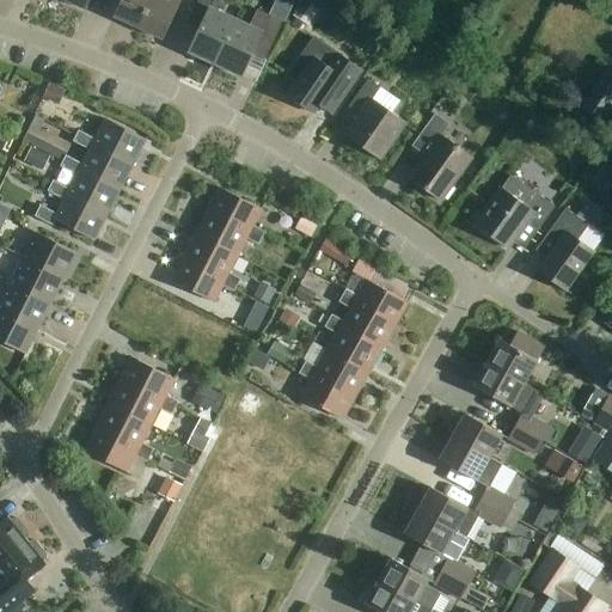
[(63,0),(85,10),(90,0),(63,0)]
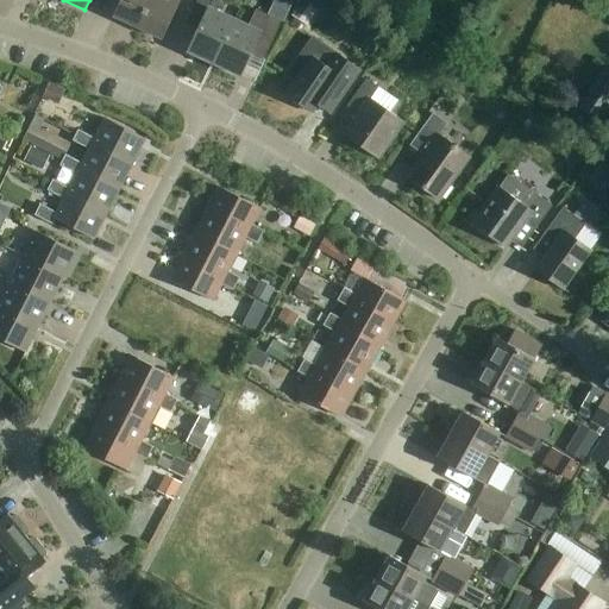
[(138,29),(150,0),(121,0),(114,17),(138,29)]
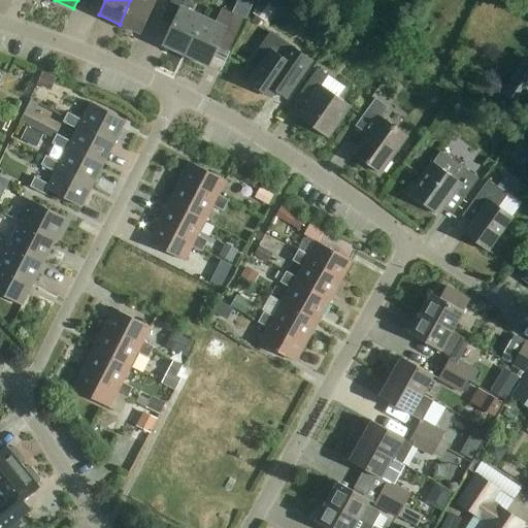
[(130,0),(120,25),(140,34),(156,0),(130,0)]
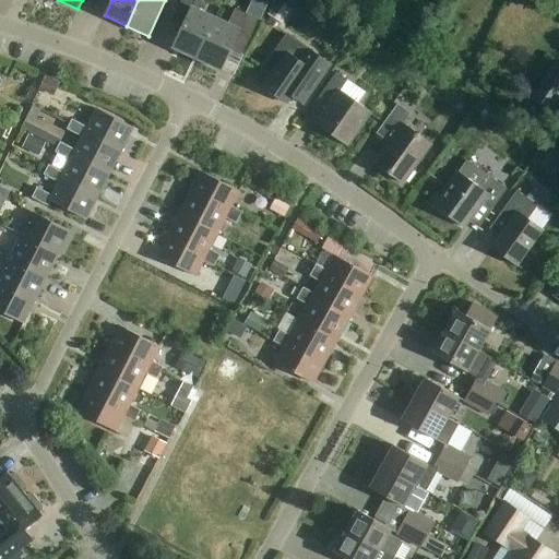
[(197,59),(215,19),(203,13),(209,0),(180,0),(170,22),(182,27),(173,48),(197,59)]
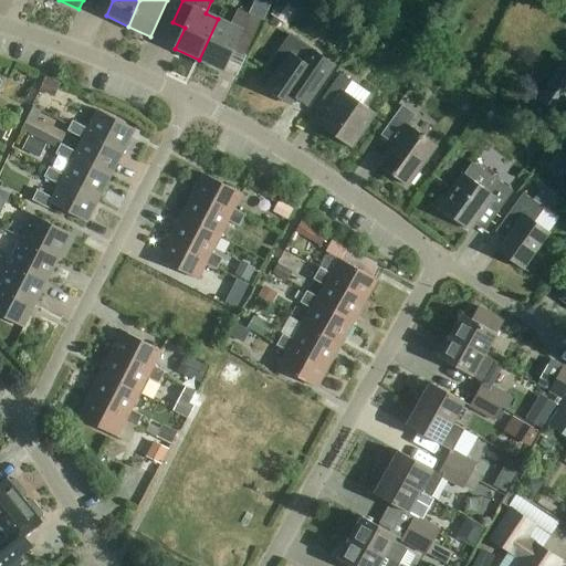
[(279,0),(272,12),(281,18),(292,0),(279,0)]
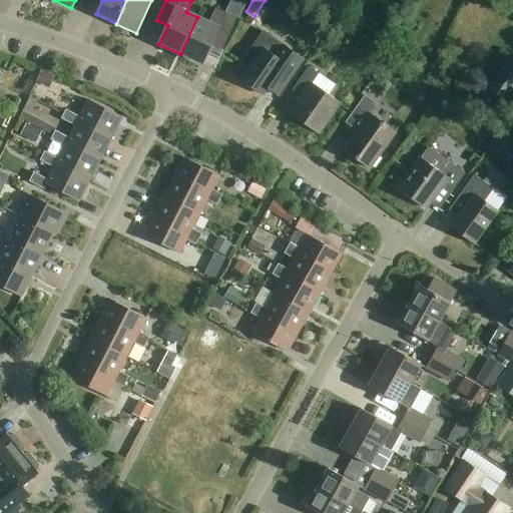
[(229,4),(225,13),(237,19),(241,10),(229,4)]
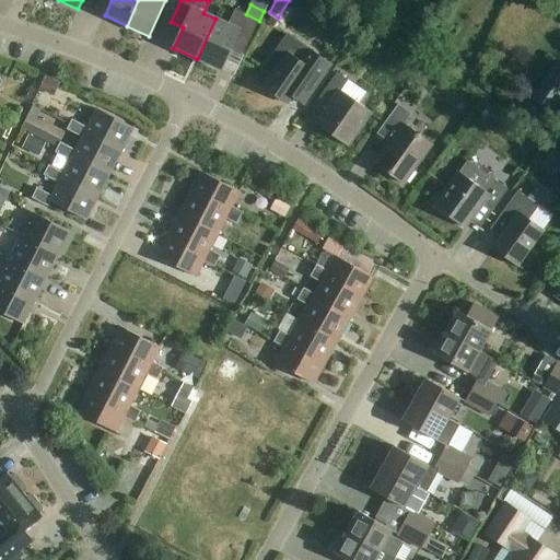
[(216,19),(197,59),(221,70),(231,49),(243,56),(259,21),(246,14),(235,9),(229,25),(216,19)]
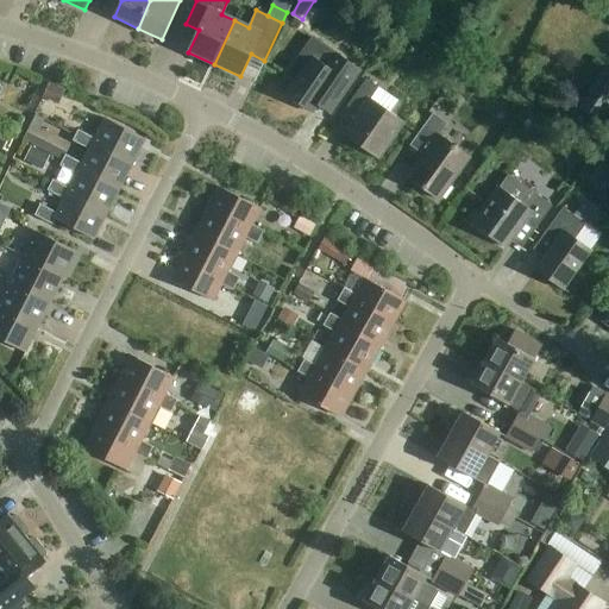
[(375,57),(385,43),(374,35),(363,48),(375,57)]
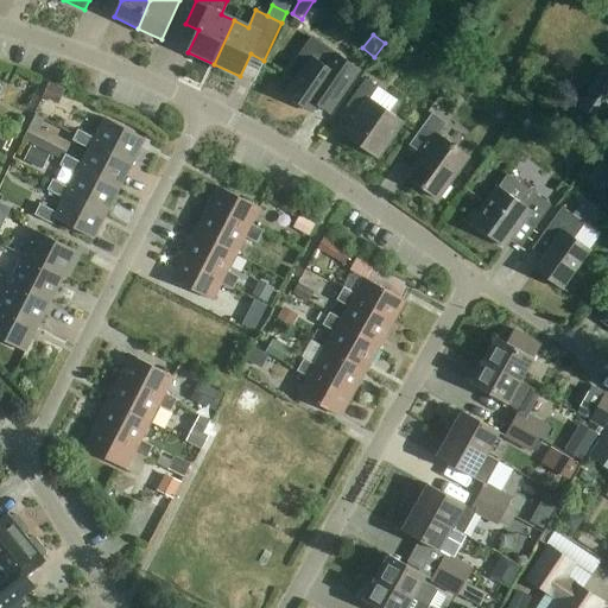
[(316,106),(328,114),(359,70),(314,39),(285,80),(295,86),(286,96),(310,113),(316,106)]
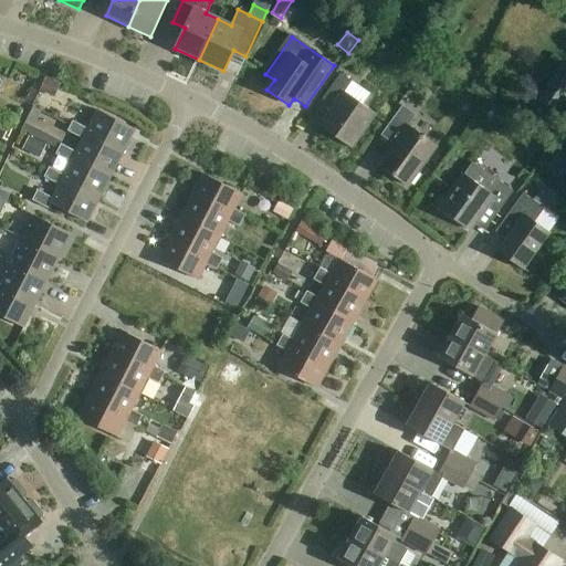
[(565,65),(562,63),(536,102),(554,114),(565,95),(565,65)]
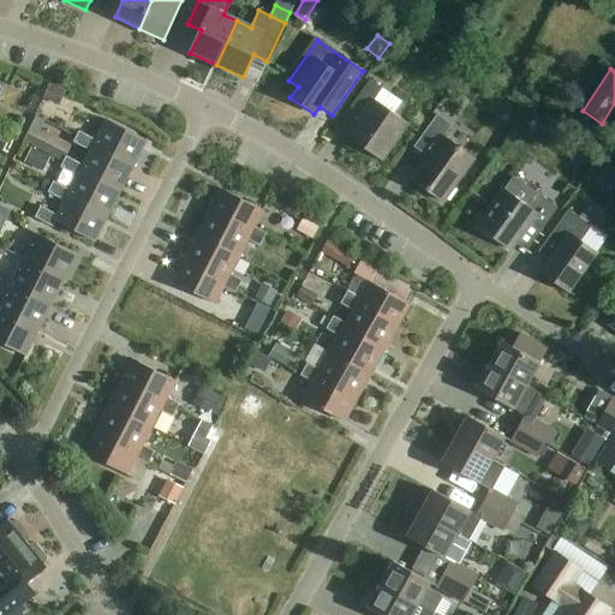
[(381,161),(407,124),(374,100),(382,89),(370,81),(350,108),(362,117),(347,138),(381,161)]
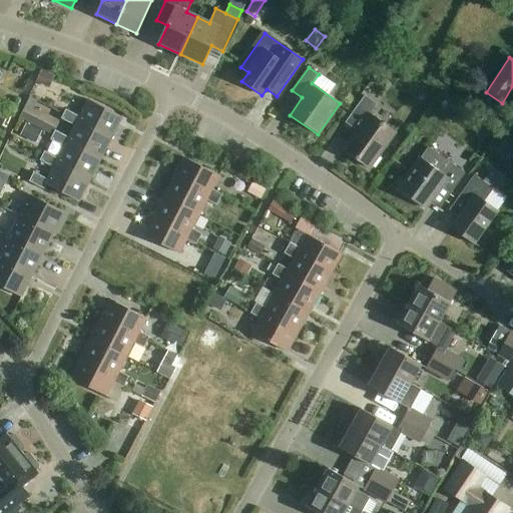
[(41,70),(36,82),(48,88),(54,76),(41,70)]
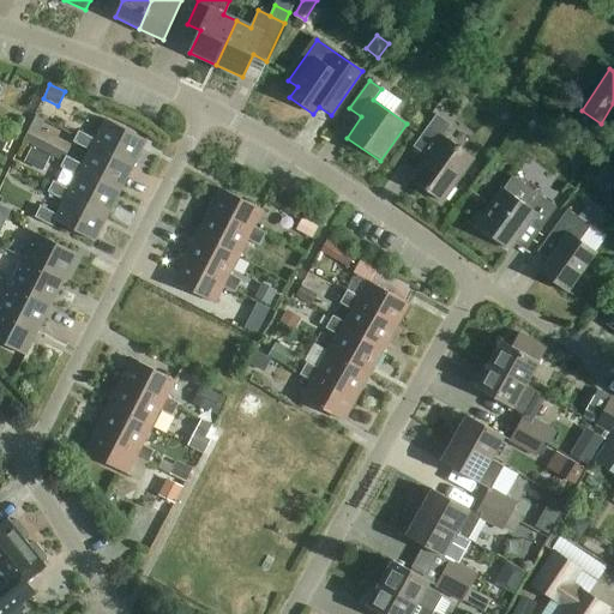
[(443,202),(474,160),(443,137),(451,125),(437,115),(416,143),(431,152),(411,180),(443,202)]
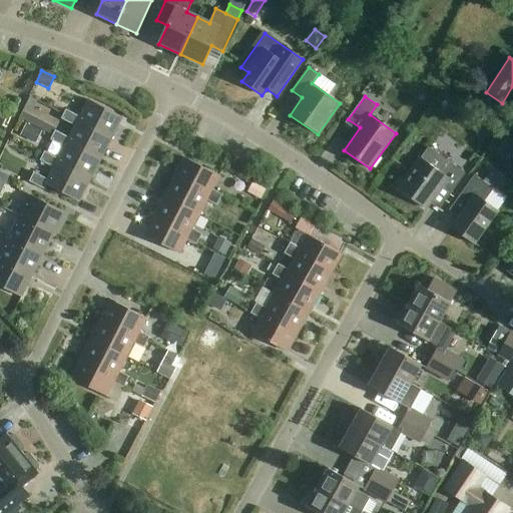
[(76,121),(111,138),(122,117),(88,100),(79,116),(66,110),(61,119),(74,126),(76,121)]
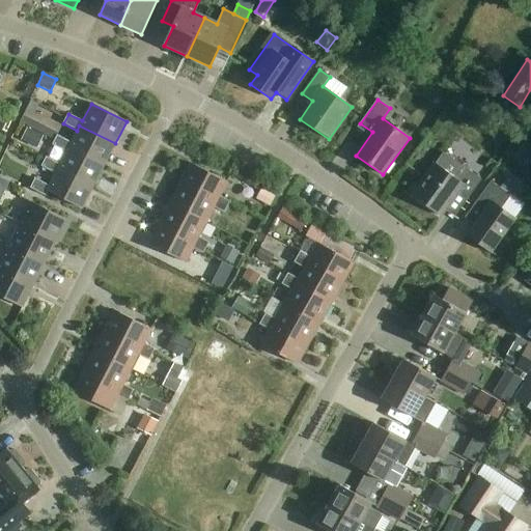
[(0,129),(6,132),(14,119),(5,115),(0,124),(0,129)]
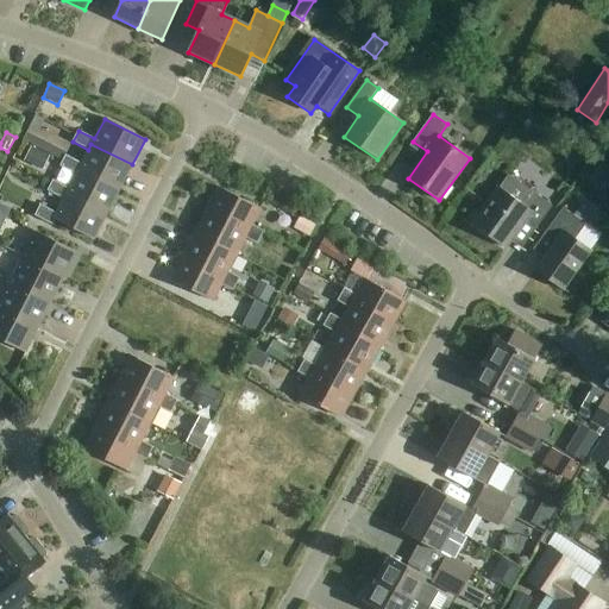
[(23,140),(62,161),(67,154),(27,133),(23,140)]
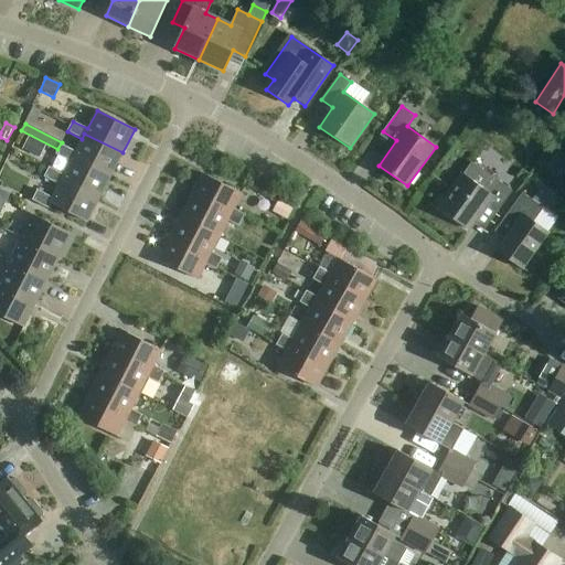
[(110,176),(123,152),(84,134),(82,139),(76,151),(61,144),(55,155),(71,162),(72,157),(110,176)]
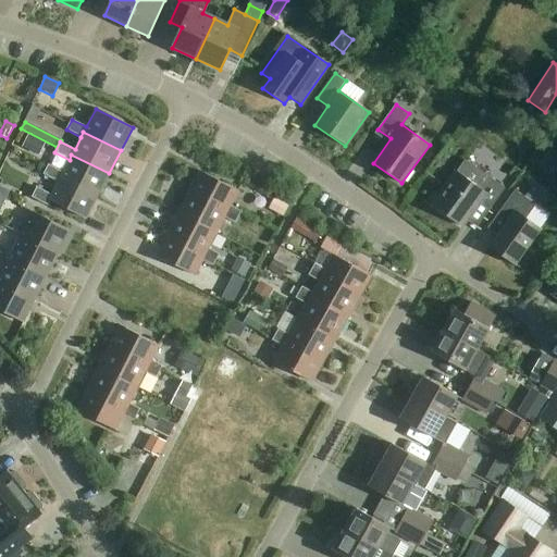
[(60,177),(98,196),(109,173),(71,155),(70,160),(63,172),(48,164),(44,174),(58,182),(60,177)]
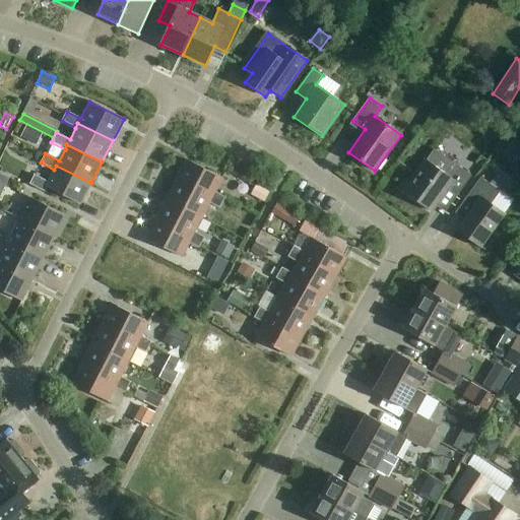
[(435,149),(427,160),(424,158),(414,172),(416,173),(403,191),(431,211),(446,191),(456,198),(471,176),(435,149)]
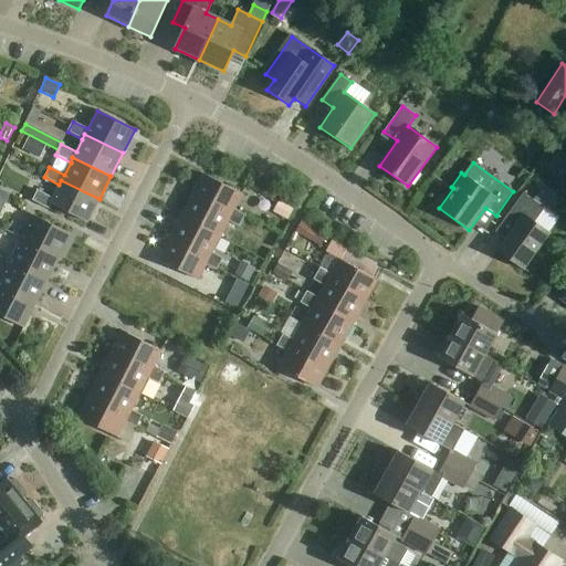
[(232,213),(234,209),(242,194),(202,174),(192,194),(232,213)]
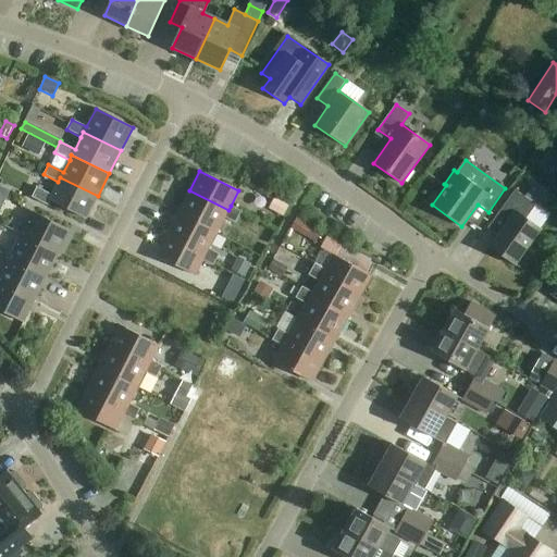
[(86,220),(98,196),(60,177),(58,182),(51,195),(37,187),(32,197),(48,206),(50,200),(86,220)]
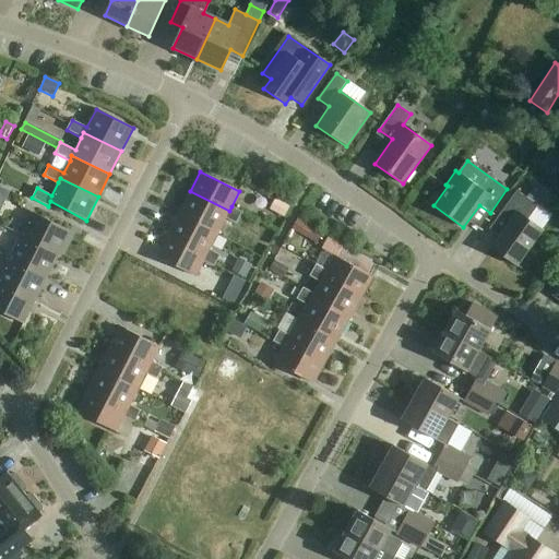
[(0,187),(0,206),(2,207),(10,192),(7,191),(0,187)]
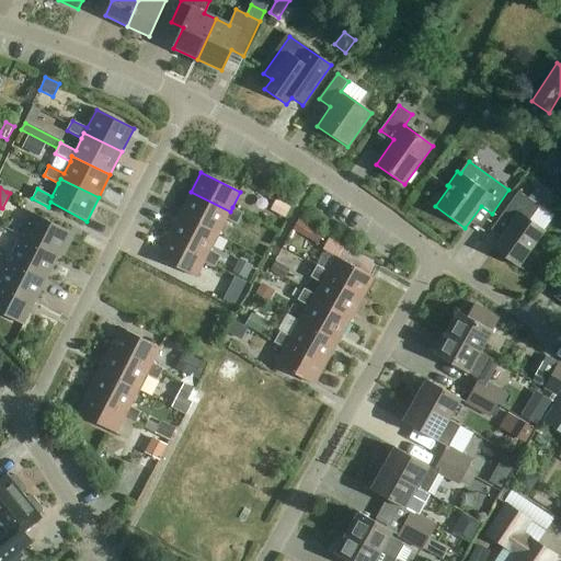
[(529,220),(548,195),(536,187),(528,198),(518,192),(502,214),(513,222),(494,249),(517,266),(544,231),(529,220)]
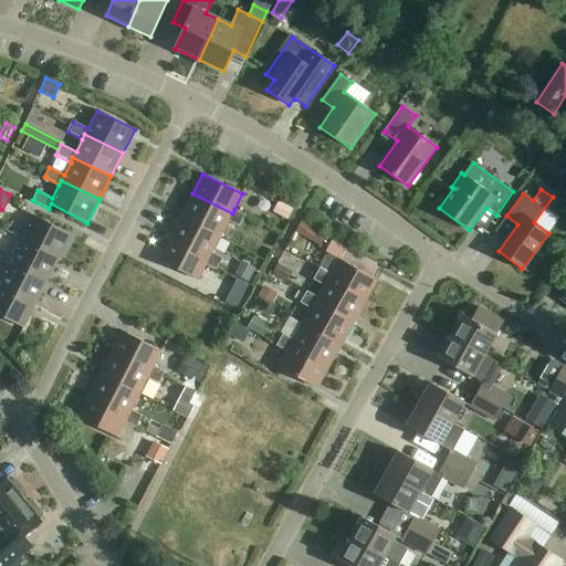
[(180,217),(220,237),(228,221),(239,227),(245,215),(234,209),(232,213),(192,194),(180,217)]
